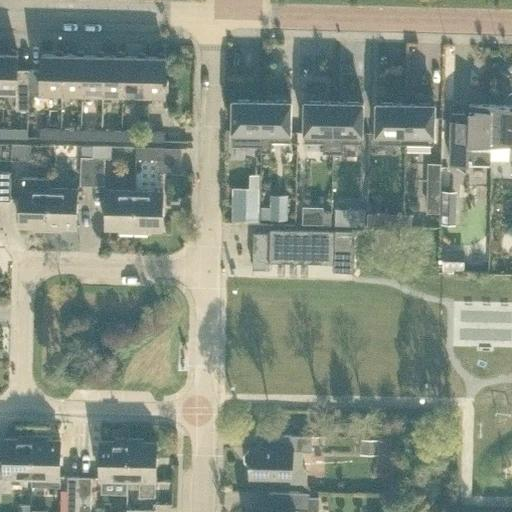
[(0,91),(17,92),(16,109),(29,110),(29,93),(30,70),(18,69),(18,53),(18,50),(12,49),(11,53),(0,52),(0,91)]
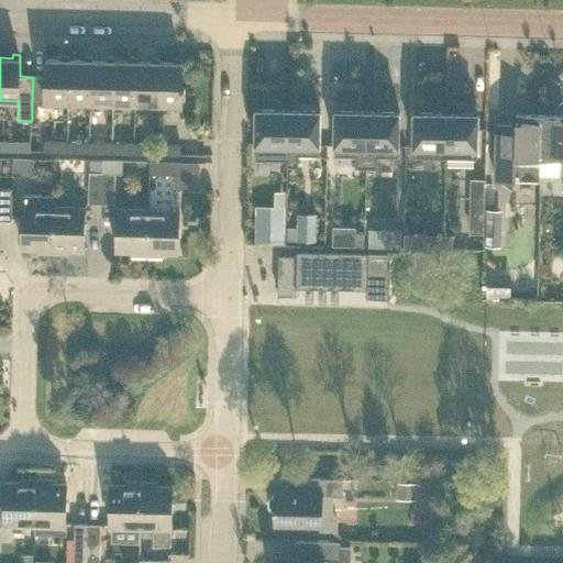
[(33,77),(32,102),(44,102),(67,102),(68,61),(68,56),(62,54),(59,59),(44,59),(44,77),(33,77)]
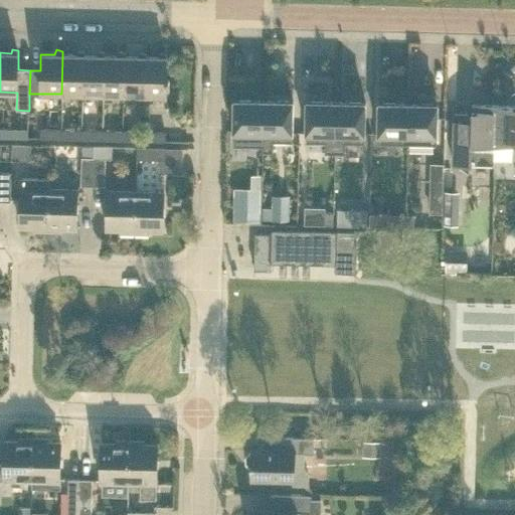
[(75,55),(62,55),(61,94),(61,100),(71,101),(71,95),(81,95),(82,55),(82,52),(76,50),(75,55)]
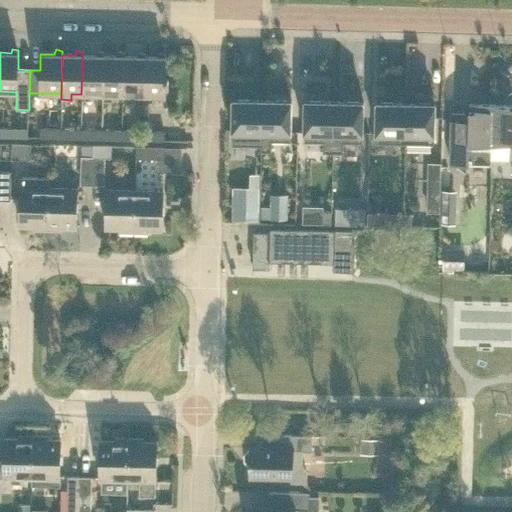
[(96,55),(82,55),(81,94),(82,94),(82,100),(90,100),(91,94),(102,94),(102,55),(102,52),(97,51),(96,55)]
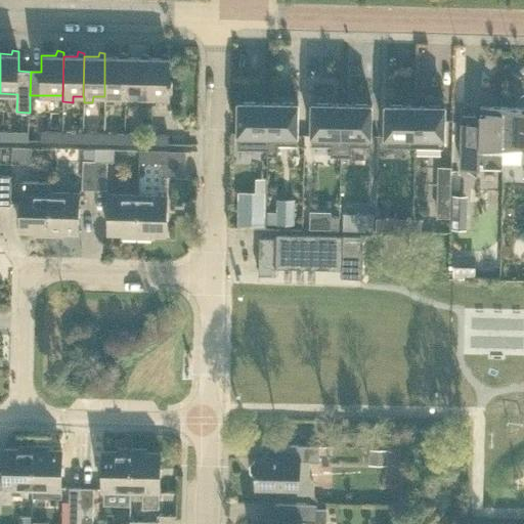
[(104,96),(104,103),(114,103),(115,97),(125,97),(126,57),(126,54),(121,52),(120,57),(104,56),(104,96)]
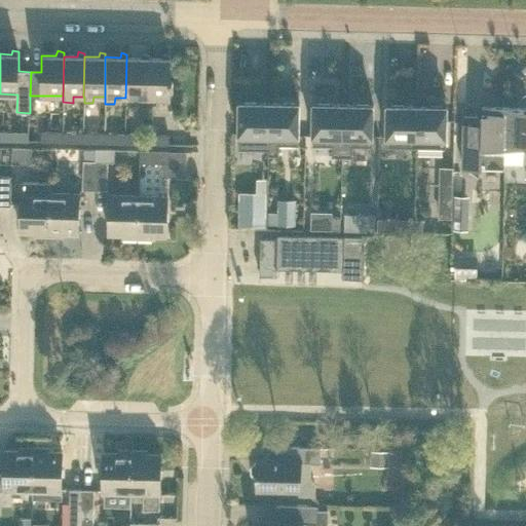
[(141,58),(126,58),(125,98),(125,104),(136,104),(136,98),(146,98),(148,58),(147,58),(147,54),(142,53),(141,58)]
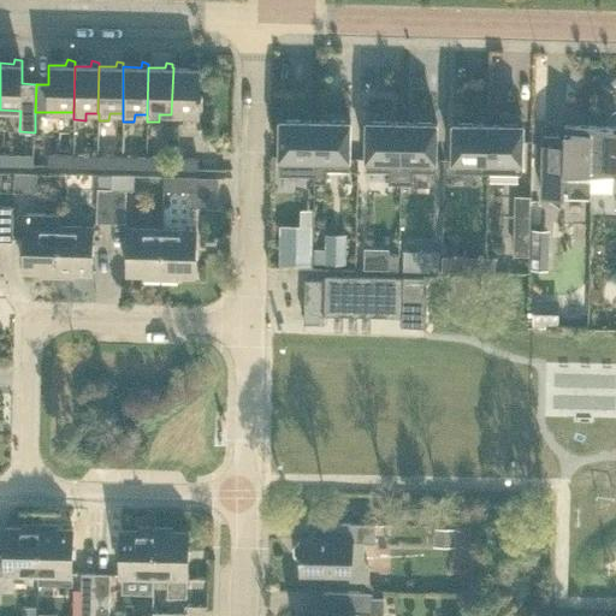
[(171,114),(172,114),(172,123),(183,123),(183,114),(197,116),(197,107),(199,69),(196,69),(196,65),(190,63),(189,69),(173,67),(171,114)]
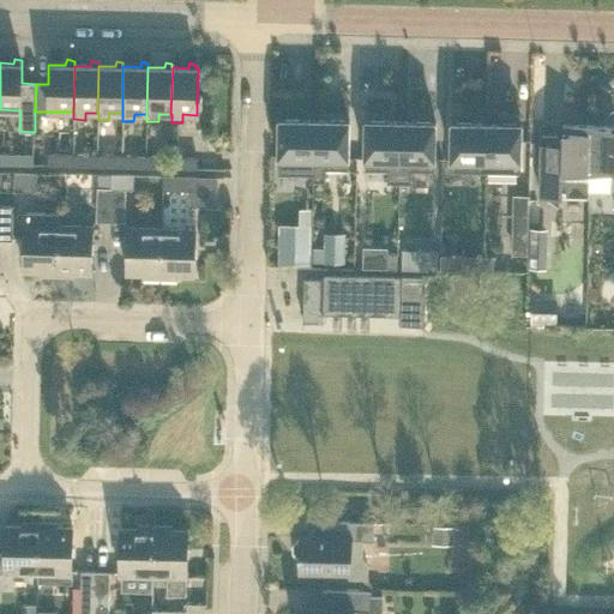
[(280,120),(278,174),(312,175),(313,120),(280,120)]
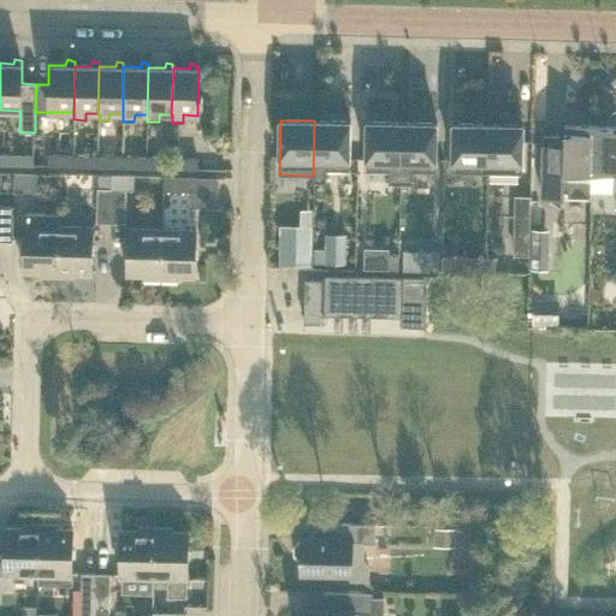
[(313,176),(313,182),(326,182),(326,170),(349,171),(350,122),(314,120),(313,176)]
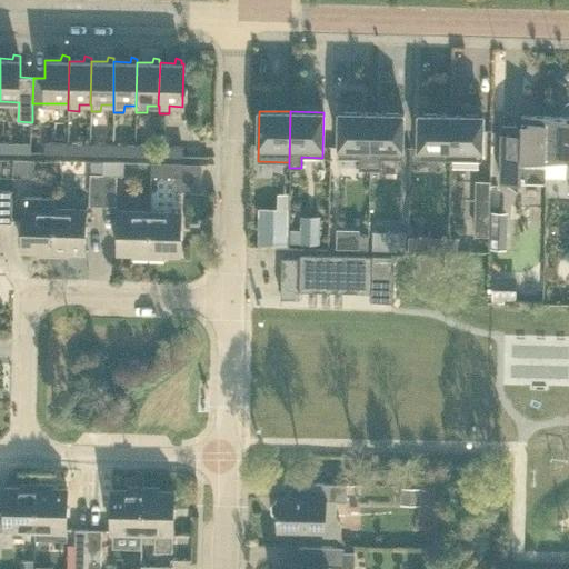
[(338,112),(337,158),(359,158),(358,169),(369,170),(370,113),(338,112)]
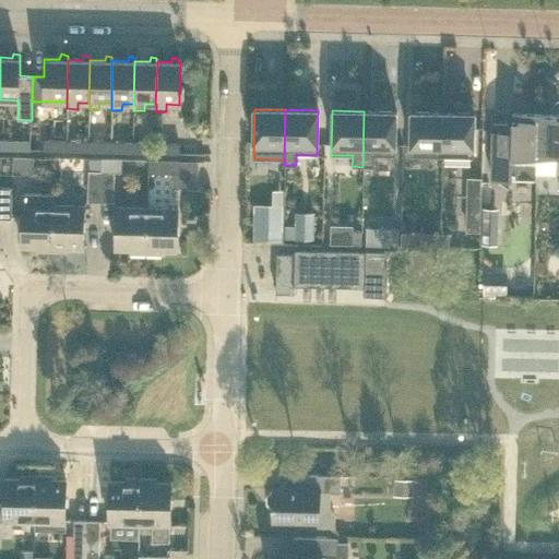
[(364,111),(363,167),(373,167),(375,155),(395,155),(395,111),(364,111)]
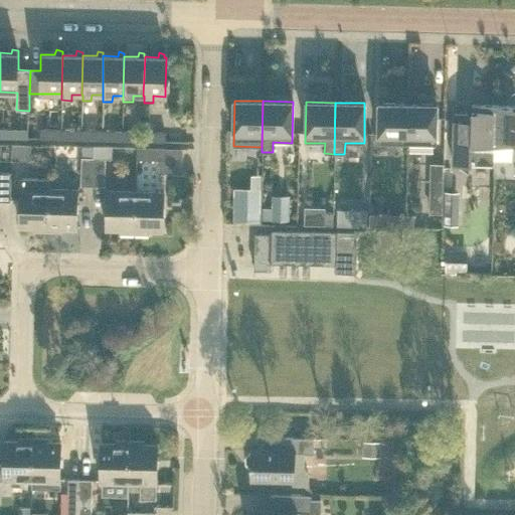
[(378,104),(377,144),(406,145),(407,104),(378,104)]
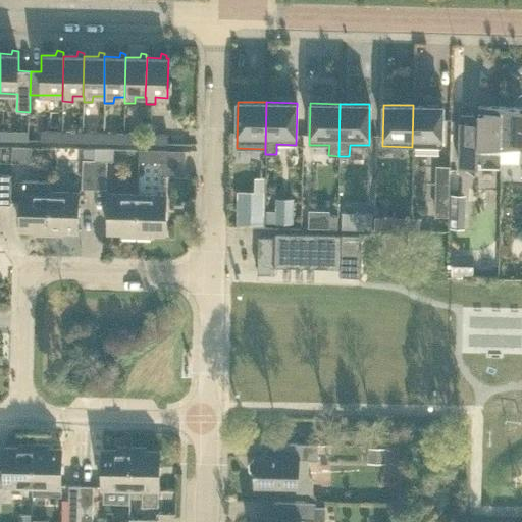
[(413,105),(412,147),(442,147),(442,106),(413,105)]
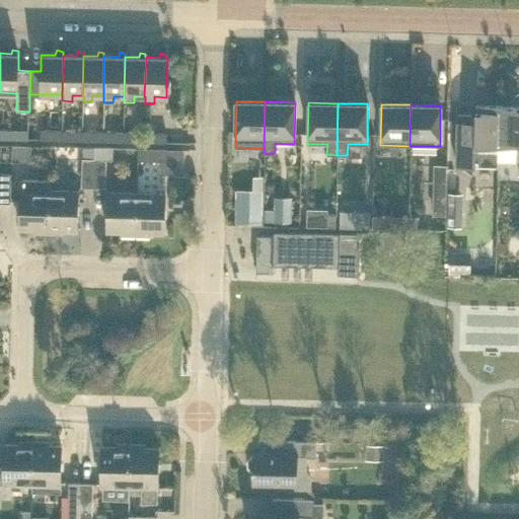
[(497,147),(498,147),(499,106),(475,106),(474,115),(457,115),(456,165),(474,166),(497,166),(497,147)]
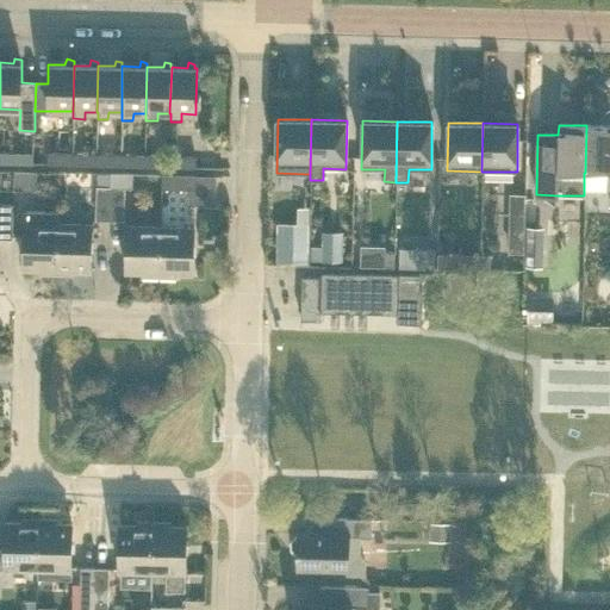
[(609,125),(586,125),(585,173),(609,173),(609,125)]
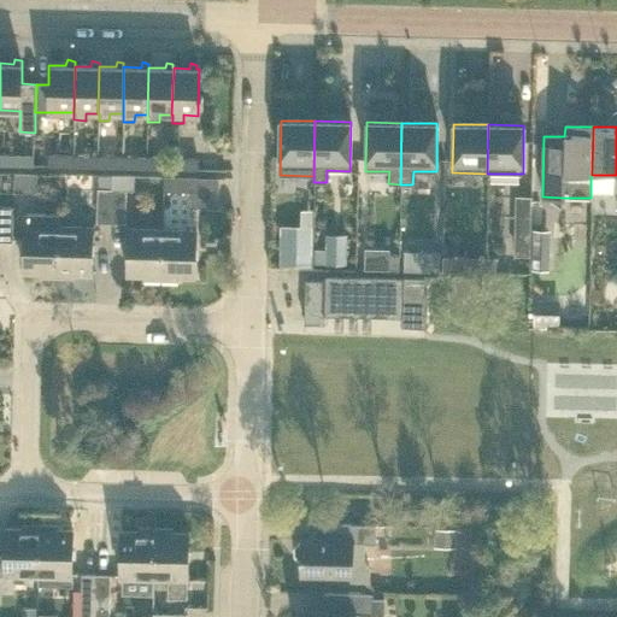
[(19,154),(0,153),(0,164),(19,165),(34,165),(34,154),(19,154)]
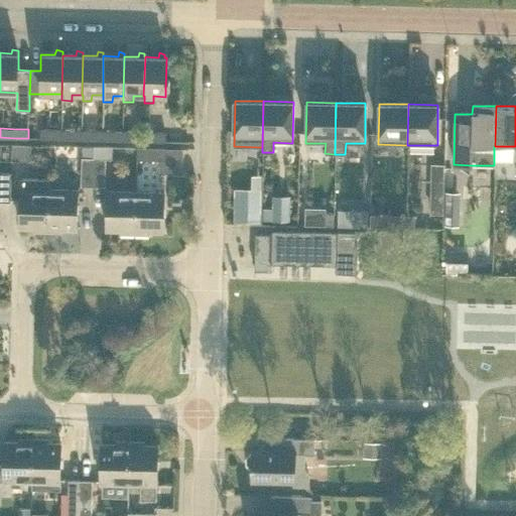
[(40,139),(60,139),(60,130),(41,130),(40,139)]
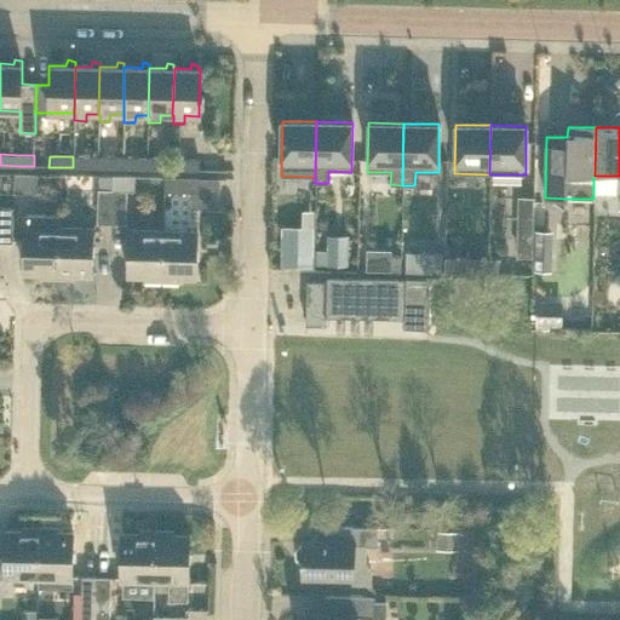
[(97,158),(73,156),(73,167),(97,168),(97,158)]
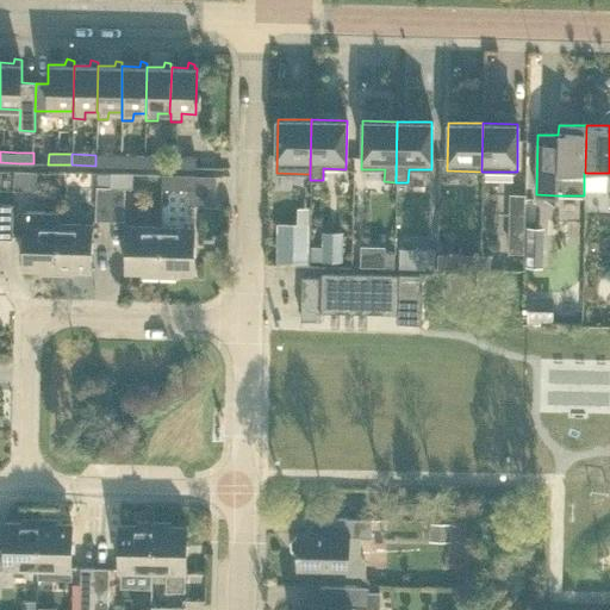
[(120,155),(95,155),(95,166),(119,166),(120,155)]
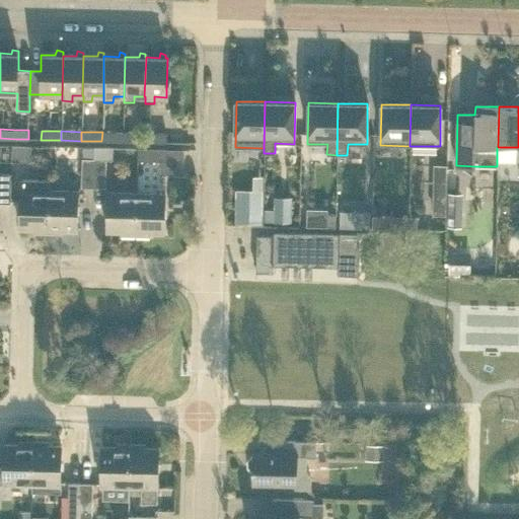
[(102,132),(101,141),(123,142),(123,133),(102,132)]
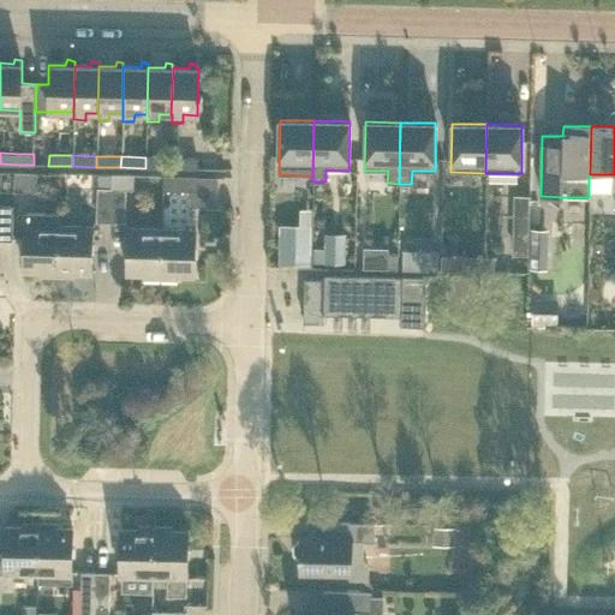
[(171,157),(145,157),(145,168),(171,168),(171,157)]
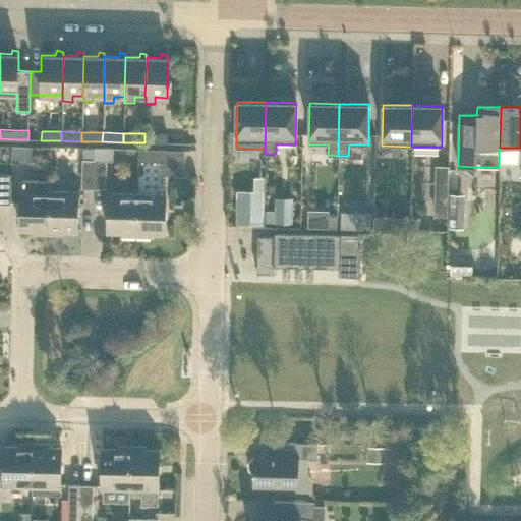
[(168,134),(145,133),(145,142),(168,143),(168,134)]
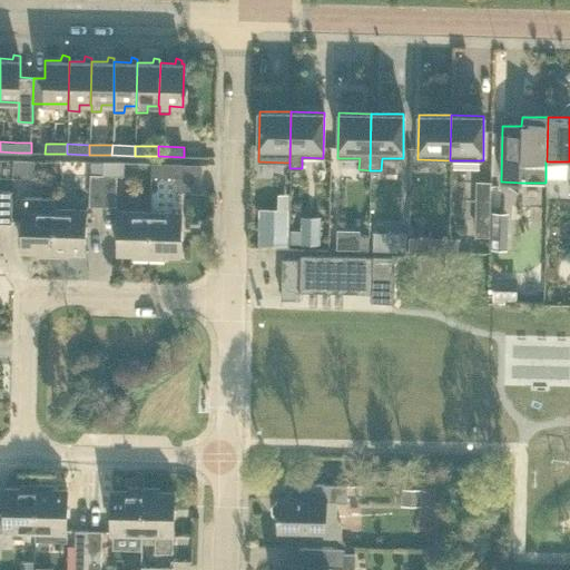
[(12,160),(12,168),(32,169),(32,160),(12,160)]
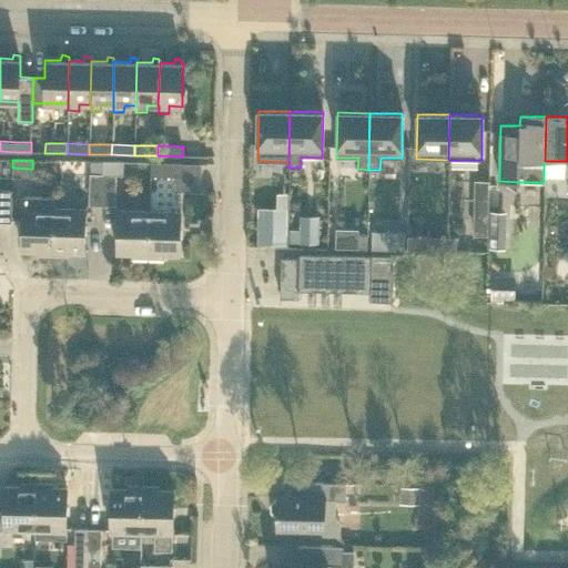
[(88,205),(101,205),(102,161),(91,161),(90,173),(89,173),(88,205)]
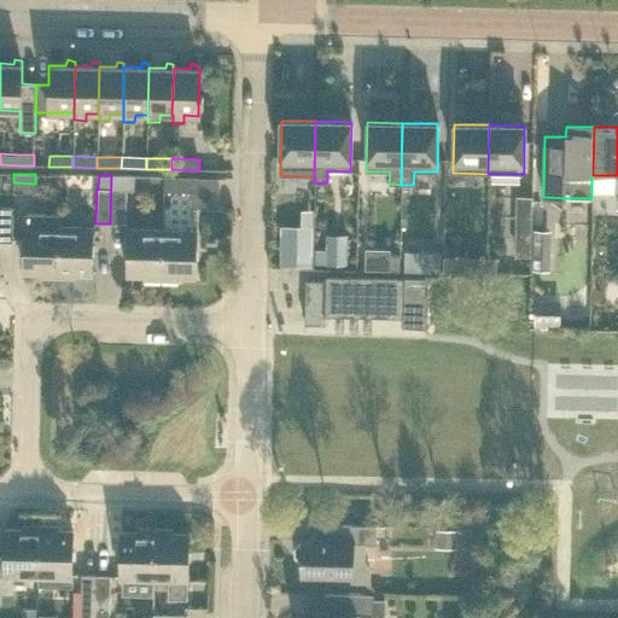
[(111,175),(110,223),(124,223),(126,190),(134,190),(134,176),(111,175)]
